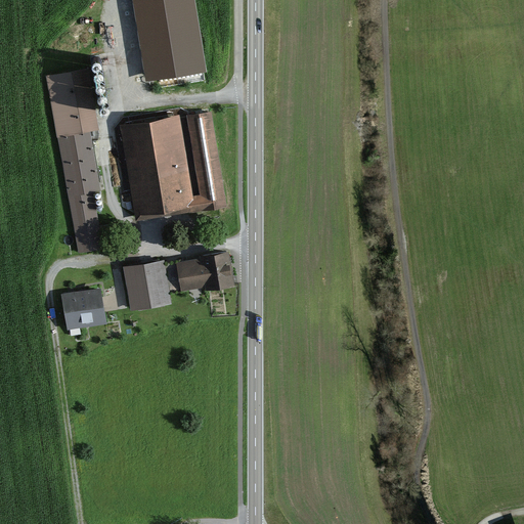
[(132,0),(145,81),(206,72),(194,0),(132,0)]
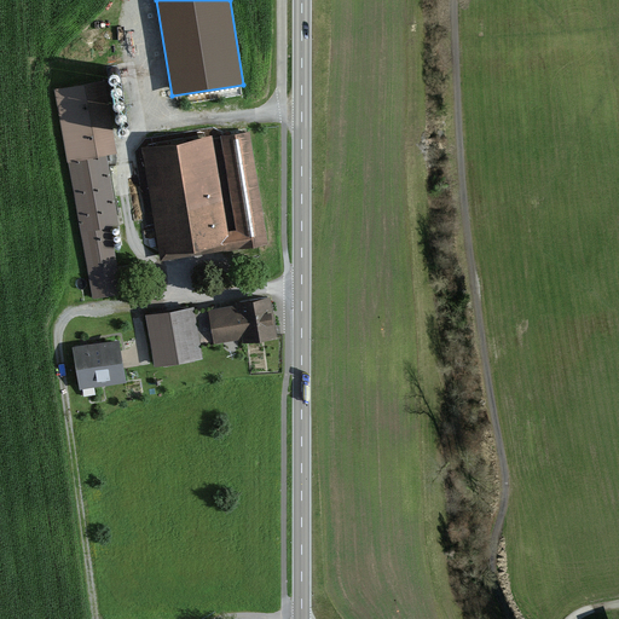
[(71,161),(93,298),(122,293),(111,226),(119,225),(106,157),(121,155),(109,80),(55,88),(67,161),(71,161)]
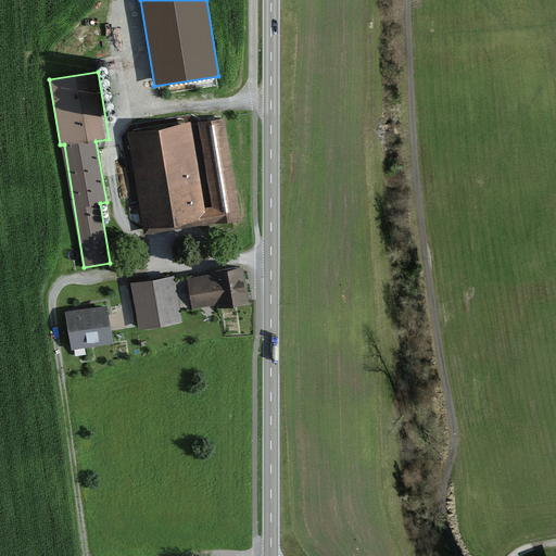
[(190,123),(127,133),(143,235),(239,219),(223,119),(200,123),(214,209),(204,210),(190,123)]
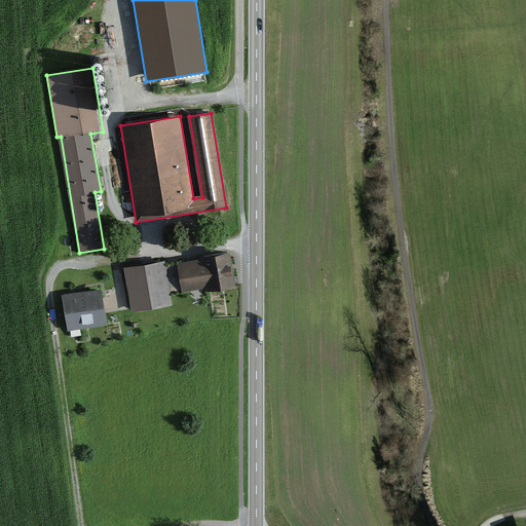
[(201,260),(179,264),(183,292),(205,288),(207,291),(237,287),(234,267),(231,252),(201,257),(201,260)]
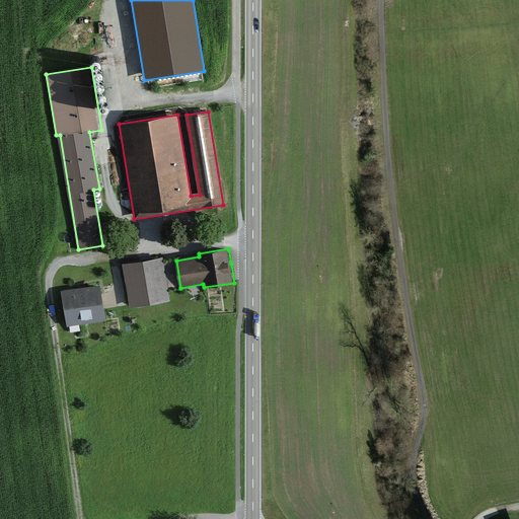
[(162,260),(123,267),(130,307),(169,300),(162,260)]
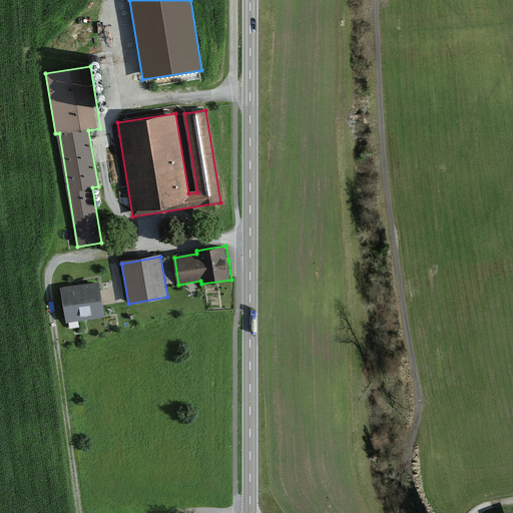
[(70,286),(61,287),(67,321),(104,314),(98,281),(70,286)]
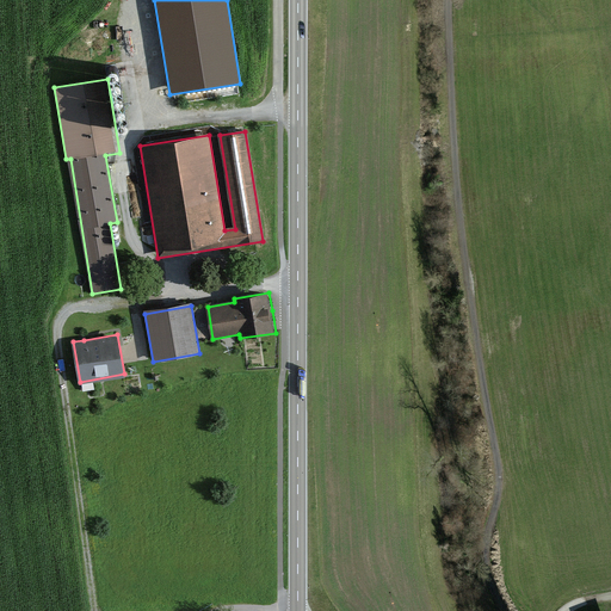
All buildings are outlined.
